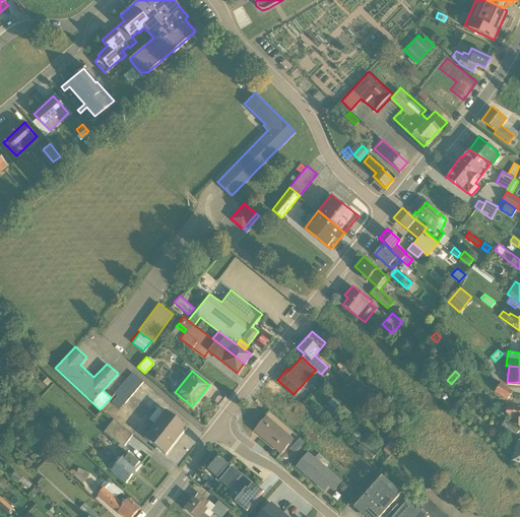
[(120,392),(112,402),(119,408),(143,381),(132,372),(117,390),(120,392)]
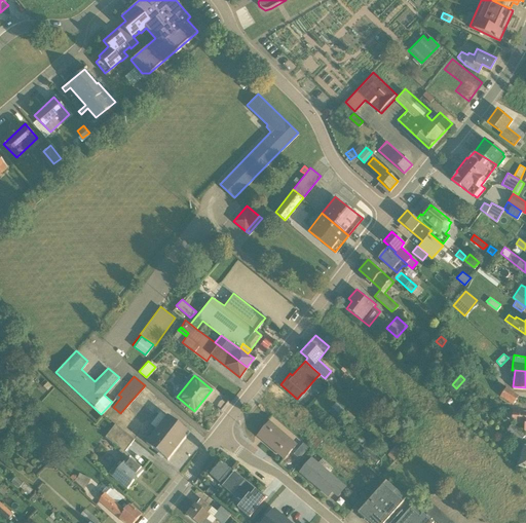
[(519,395),(506,386),(500,395),(513,404),(519,395)]
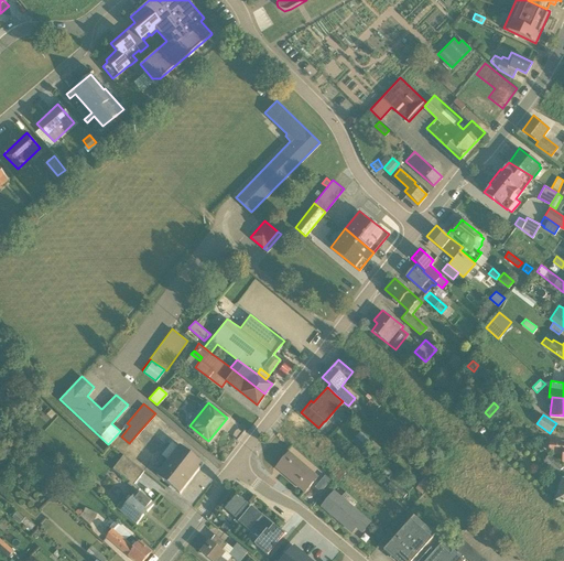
[(20,435),(12,443),(17,446),(19,445),(26,453),(32,446),(20,435)]
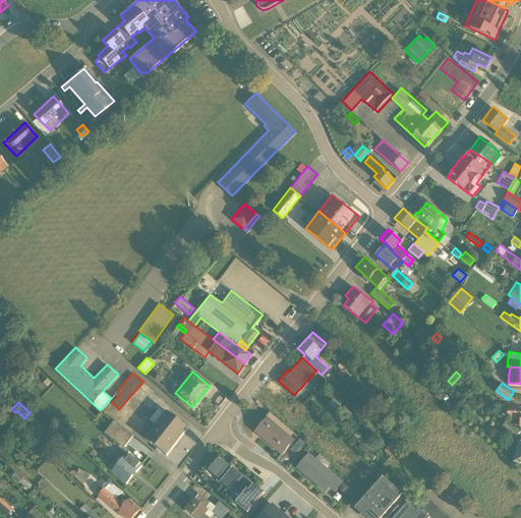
[(520,406),(508,405),(507,417),(519,418),(518,425),(520,424),(520,406)]
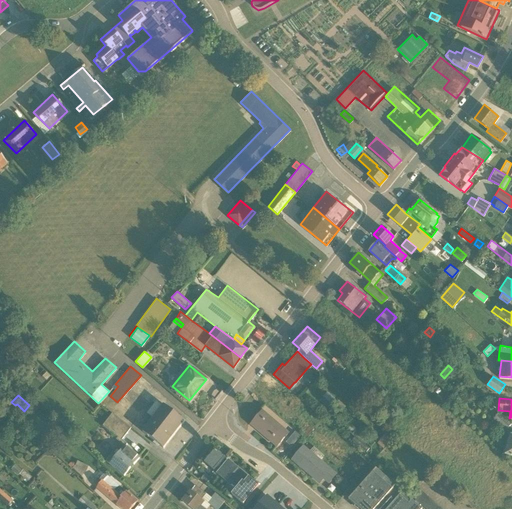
[(162,446),(184,419),(163,402),(162,403),(156,399),(146,411),(153,416),(142,430),(162,446)]
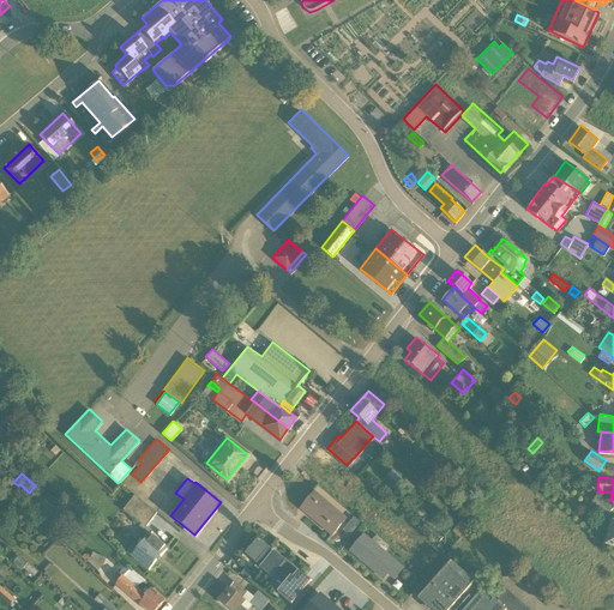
[(300,507),(331,533),(345,518),(314,490),(300,507)]
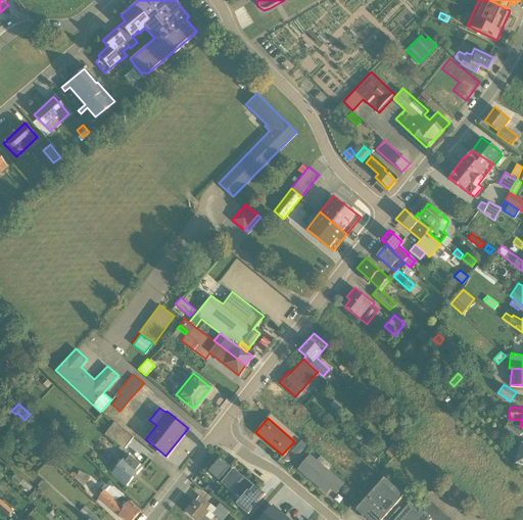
[(504,427),(517,437),(522,431),(510,420),(504,427)]
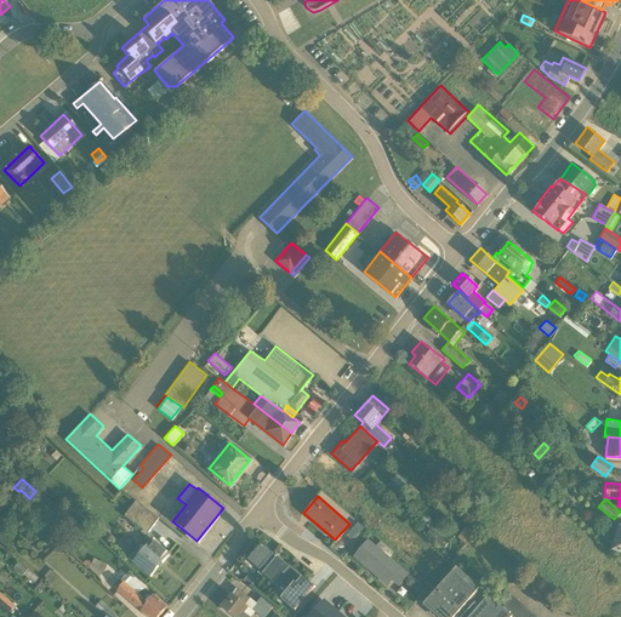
[(158,516),(136,500),(125,513),(147,531),(158,516)]
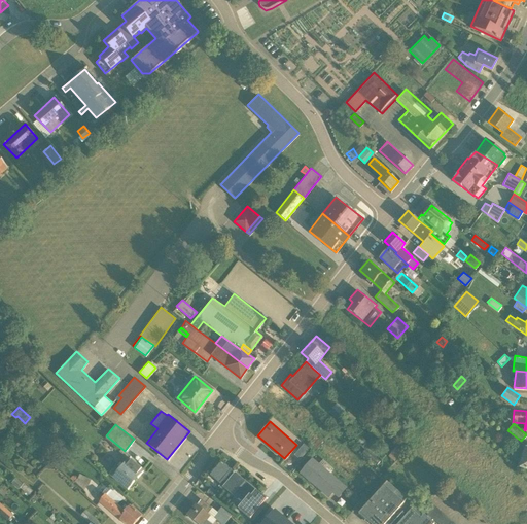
[(309,447),(305,443),(301,448),(305,452),(309,447)]
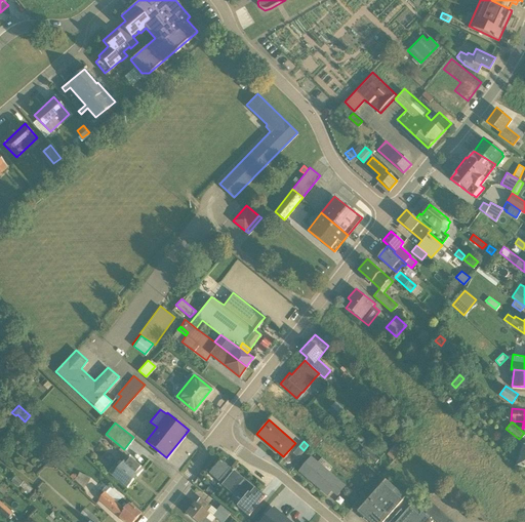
[(397,441),(390,449),(397,455),(404,447),(397,441)]
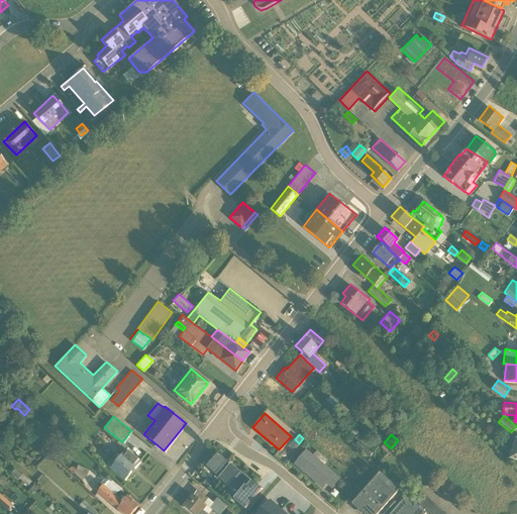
[(512,441),(503,439),(501,448),(509,451),(507,457),(516,459),(516,437),(513,437),(512,441)]
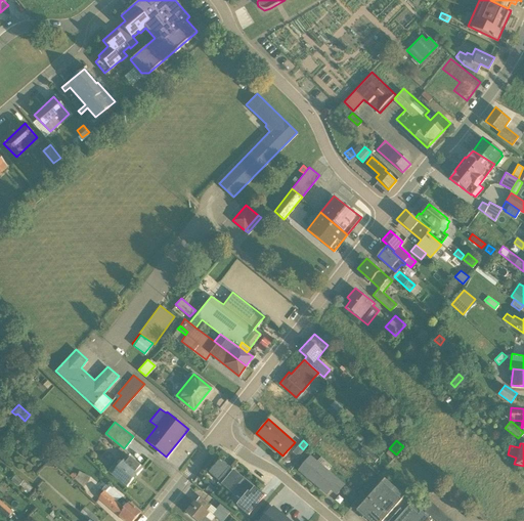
[(123,450),(107,470),(127,485),(142,466),(123,450)]
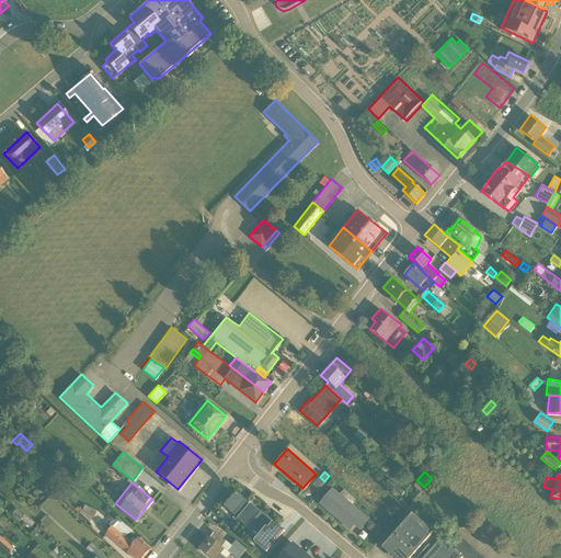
[(332,487),(320,502),(350,528),(354,523),(359,527),(368,516),(351,502),(354,498),(343,488),(340,492),(332,487)]
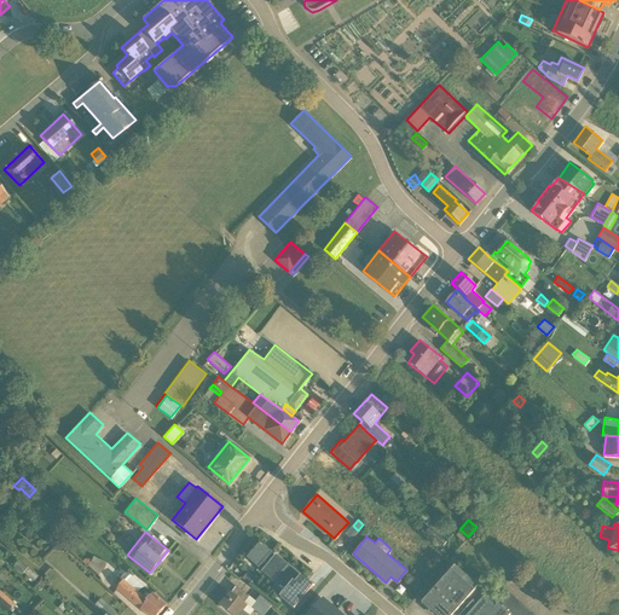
[(259,544),(248,558),(259,568),(271,551),(259,544)]
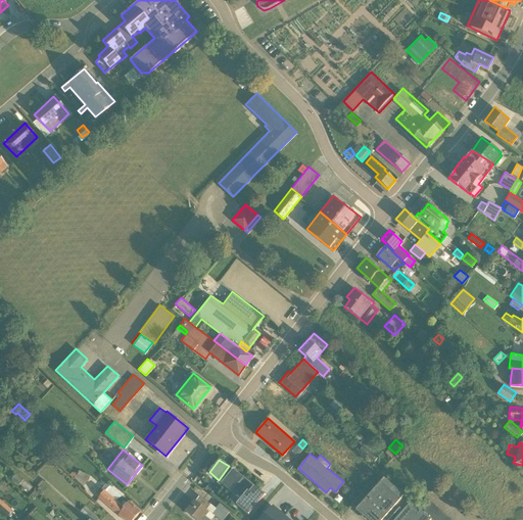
[(234,488),(243,495),(236,504),(247,513),(264,493),(233,468),(222,482),(232,491),(234,488)]
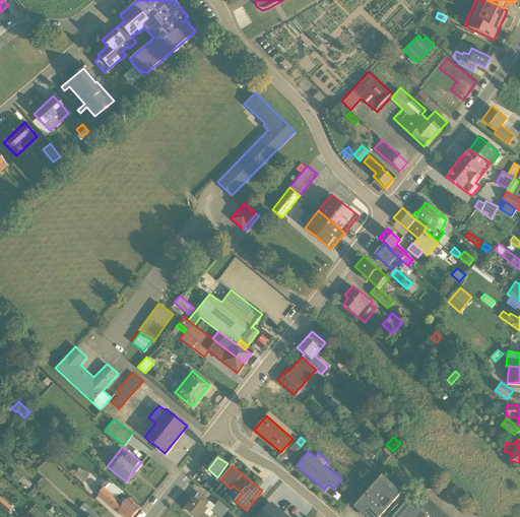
[(72,467),(69,470),(82,482),(90,471),(78,466),(75,471),(72,467)]
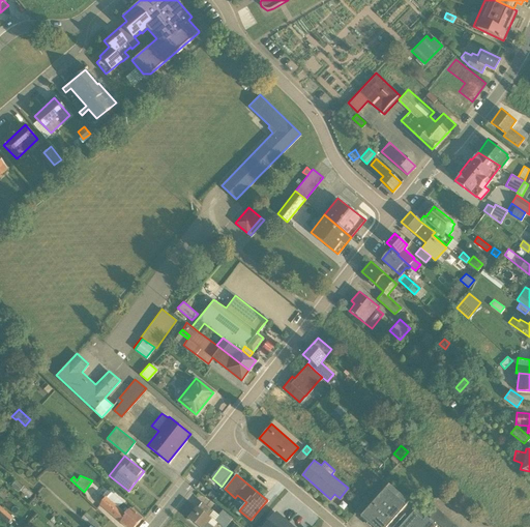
[(17,478),(11,485),(18,490),(19,489),(29,497),(32,492),(17,478)]
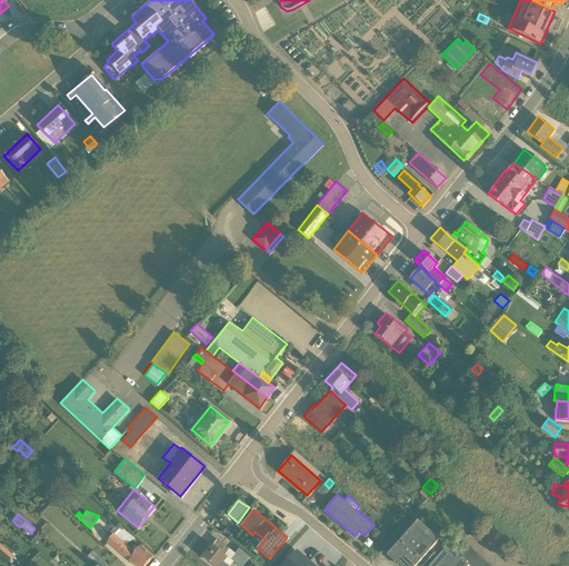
[(473,565),(453,549),(452,552),(418,519),(387,554),(400,565),(473,565)]
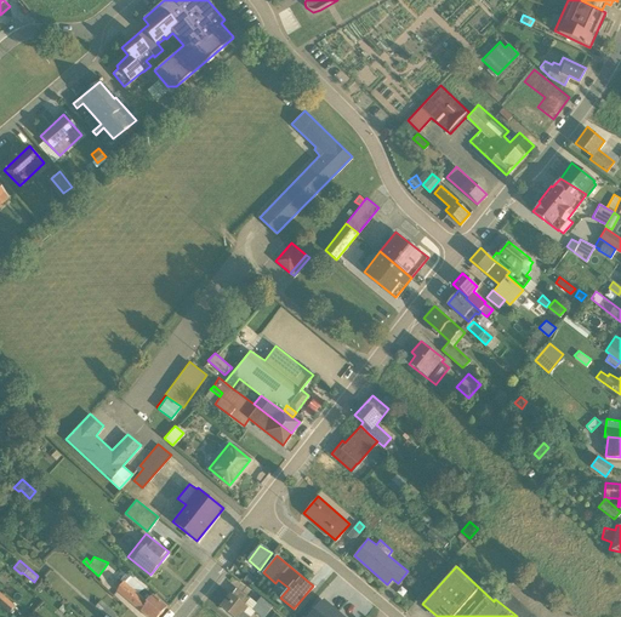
[(248,572),(243,578),(249,583),(254,577),(248,572)]
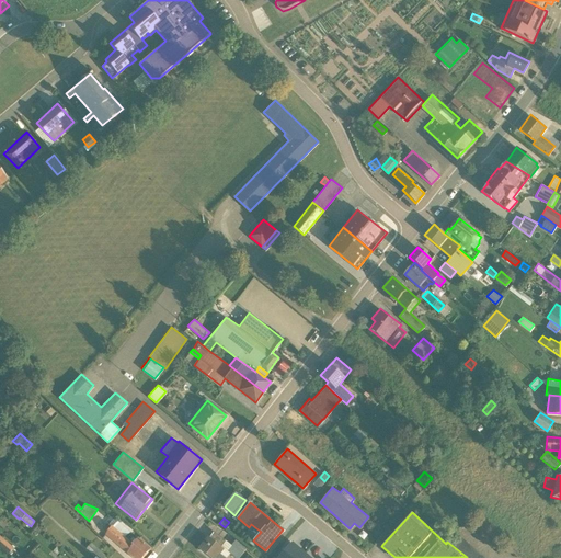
[(127,553),(134,557),(141,557),(150,548),(119,521),(112,525),(105,533),(127,553)]
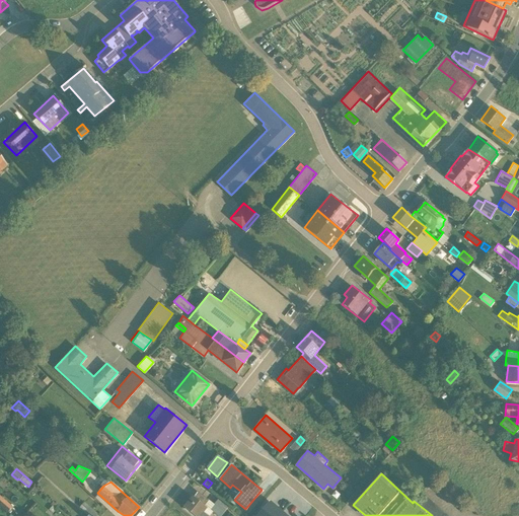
[(354,489),(346,483),(342,488),(349,495),(354,489)]
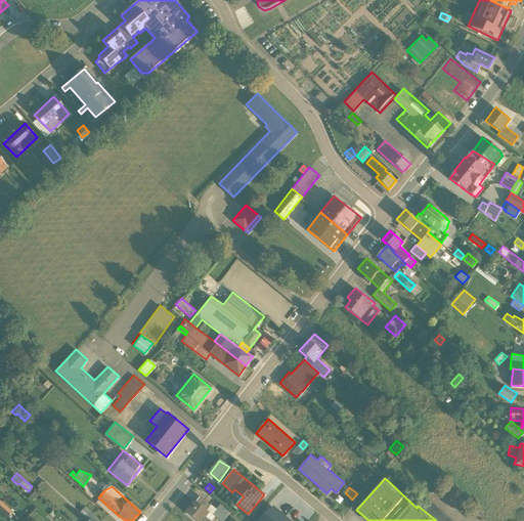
[(216,508),(200,495),(186,512),(198,520),(210,520),(215,516),(222,520),(229,512),(219,504),(216,508)]
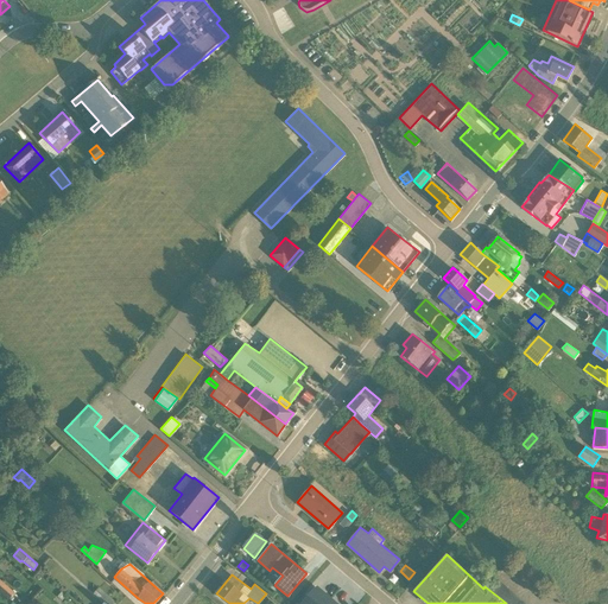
[(526,603),(494,574),(485,586),(506,603),(526,603)]
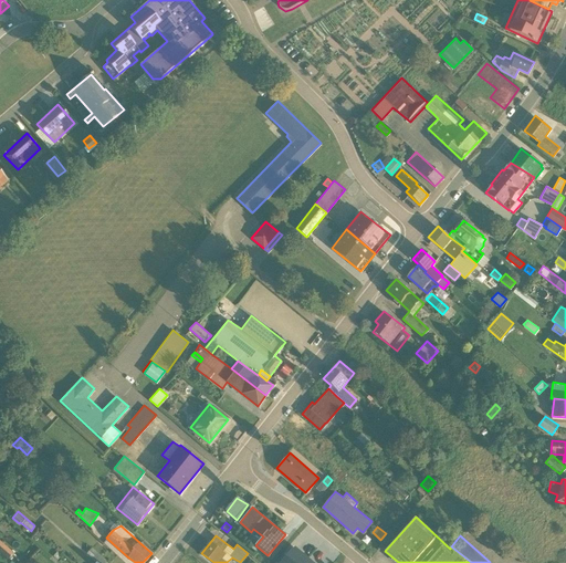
[(0,539),(0,549),(9,558),(13,552),(0,539)]
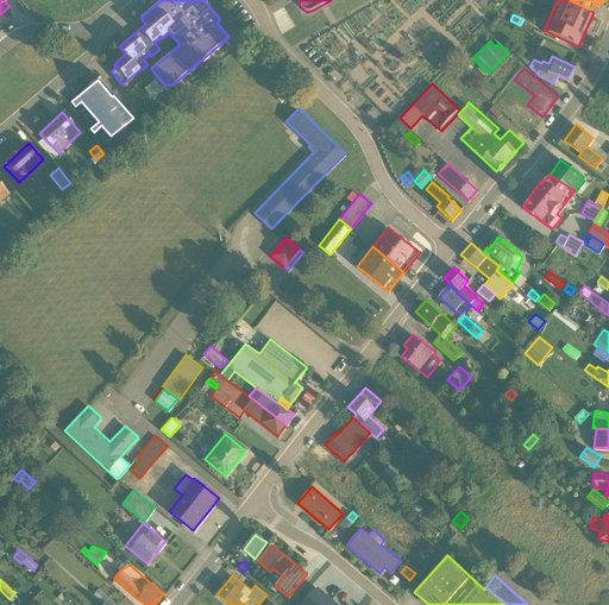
[(101,604),(110,604),(114,602),(98,587),(93,593),(104,603),(101,604)]
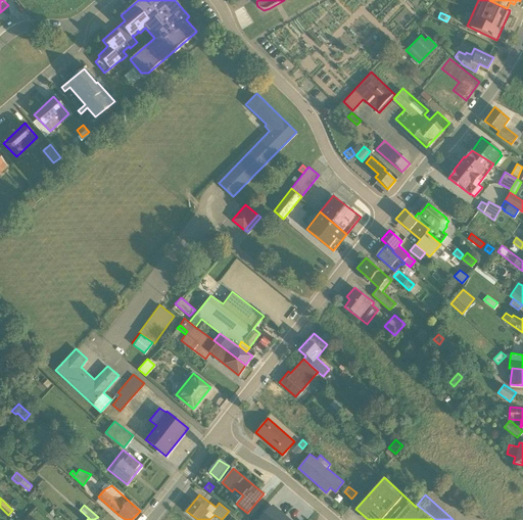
[(278,519),(283,515),(272,506),(259,519),(278,519)]
